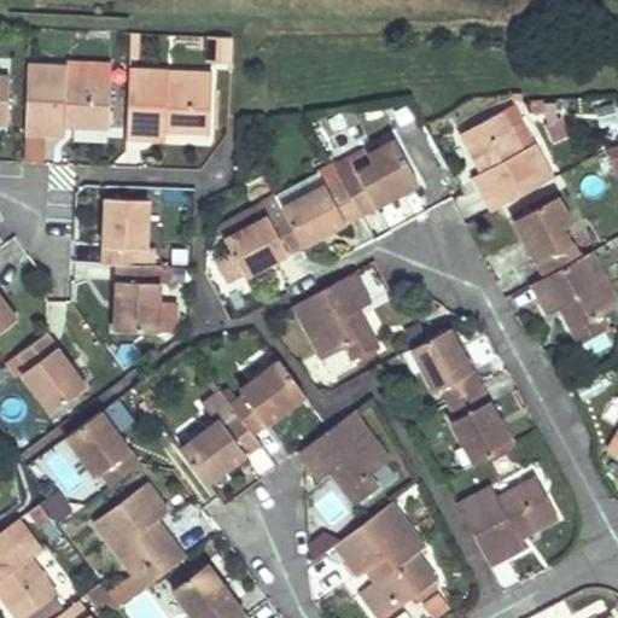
[(205,35),(205,62),(232,62),(232,35),(205,35)]
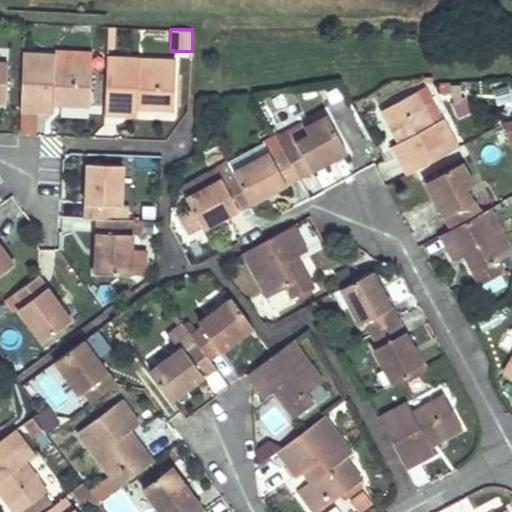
[(56,54),(23,52),(21,110),(52,111),(53,102),(90,105),(92,66),(55,65),(56,54)]
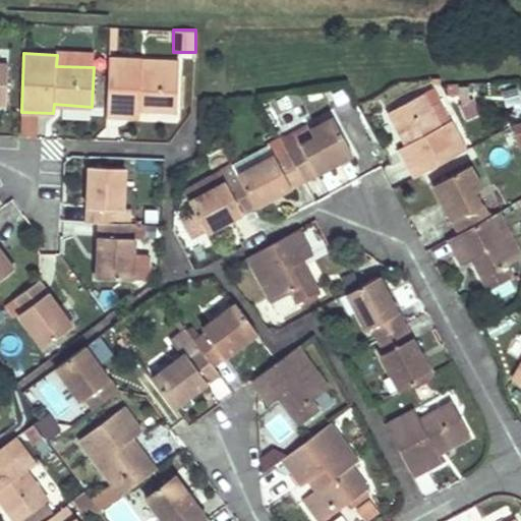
[(141,59),(108,58),(105,115),(138,116),(139,110),(177,110),(179,71),(141,69),(141,59)]
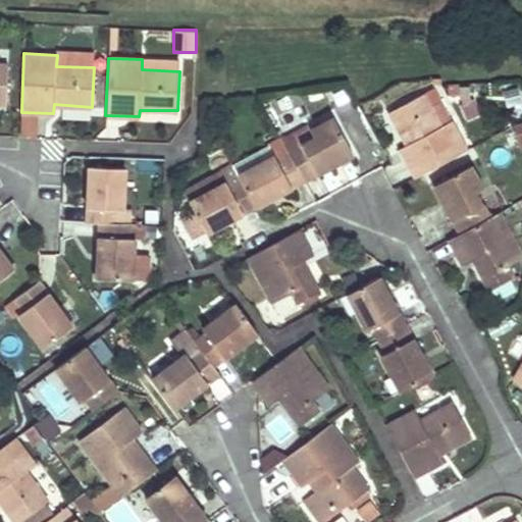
[(423,94),(388,112),(408,145),(400,150),(415,177),(466,150),(451,122),(441,126),(423,94)]
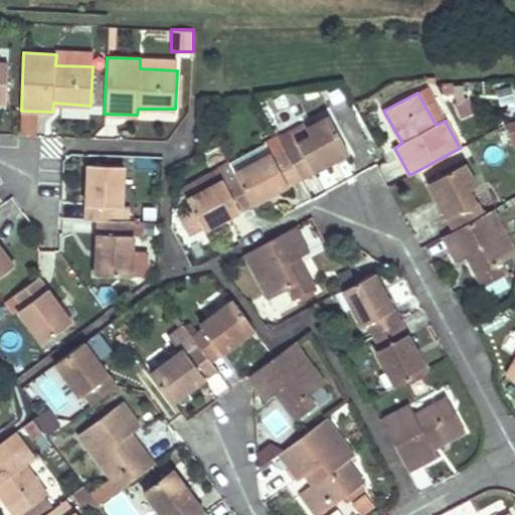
[(310,134),(284,148),(286,152),(300,178),(347,152),(329,117),(306,128),(310,134)]
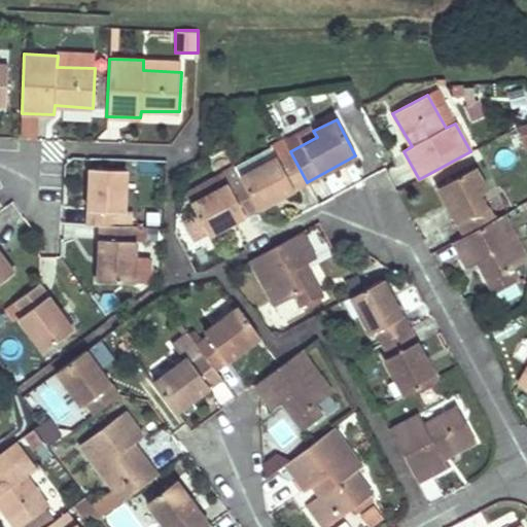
[(277,157),(240,176),(243,182),(257,209),(307,182),(292,155),(280,162),(277,157)]
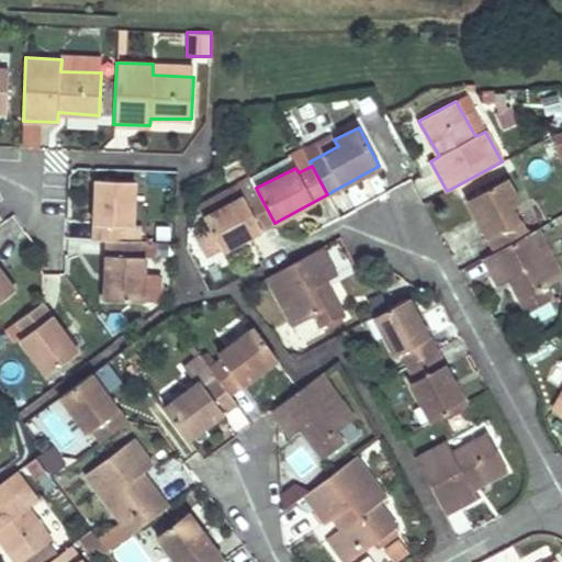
[(134,181),(97,179),(93,239),(107,239),(125,240),(125,224),(134,225),(134,181)]
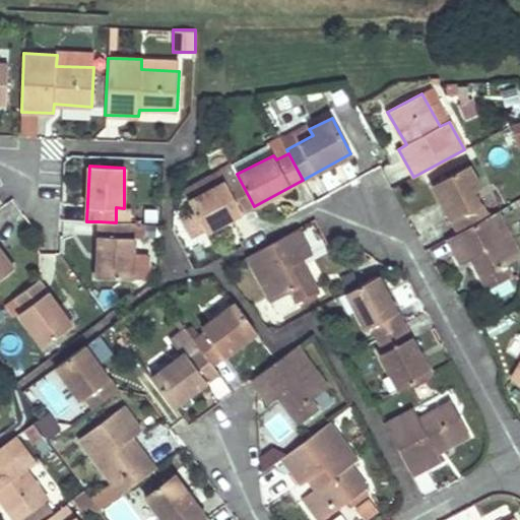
[(466,166),(433,184),(459,233),(488,217),(473,191),(479,187),(466,166)]
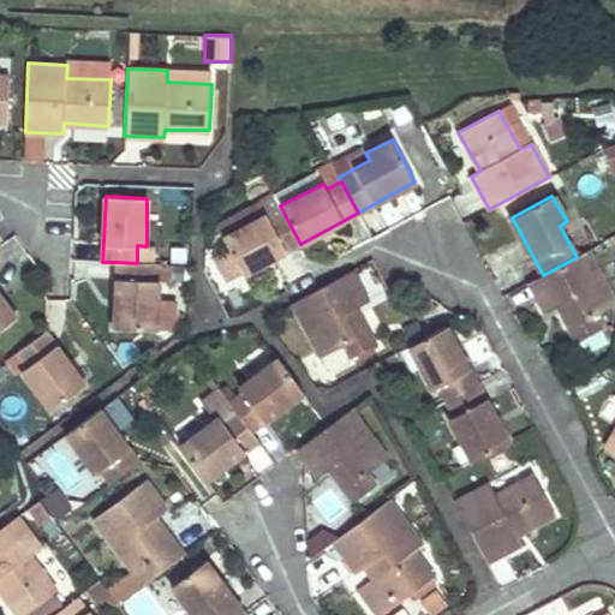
[(267,215),(224,238),(244,274),(300,244),(284,213),(269,221),(267,215)]
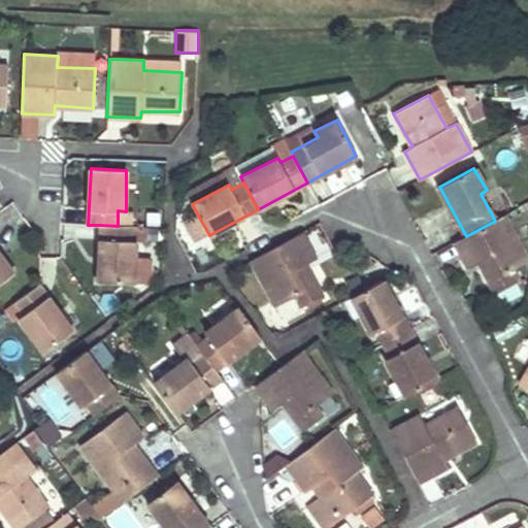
[(466,236),(454,242),(468,267),(480,263),(496,293),(518,282),(510,269),(527,260),(527,258),(504,216),(495,221),(466,236)]
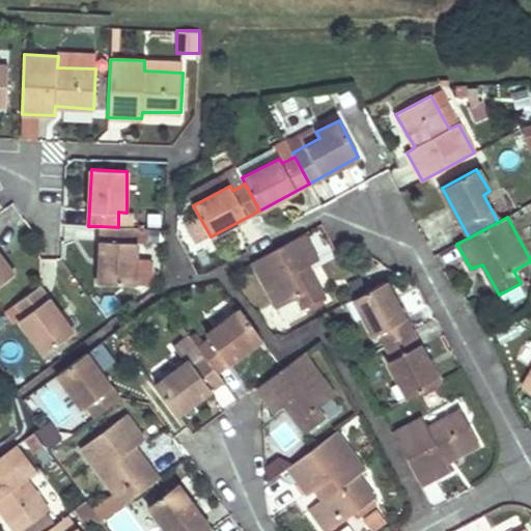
[(131,241),(131,227),(118,227),(101,226),(99,281),(135,283),(150,284),(152,259),(136,257),(137,241),(131,241)]
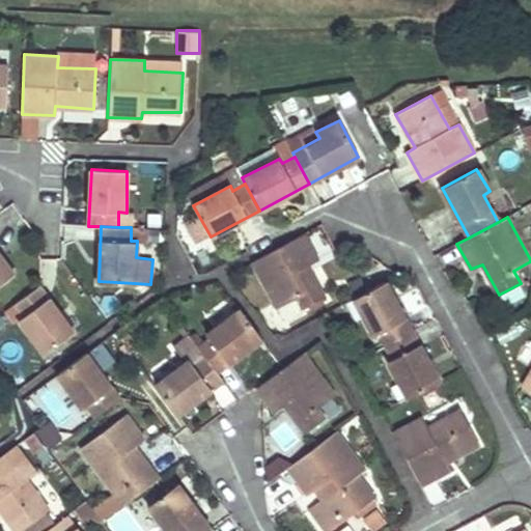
[(304,233),(252,260),(284,322),(304,311),(303,308),(324,297),(307,264),(318,259),(304,233)]
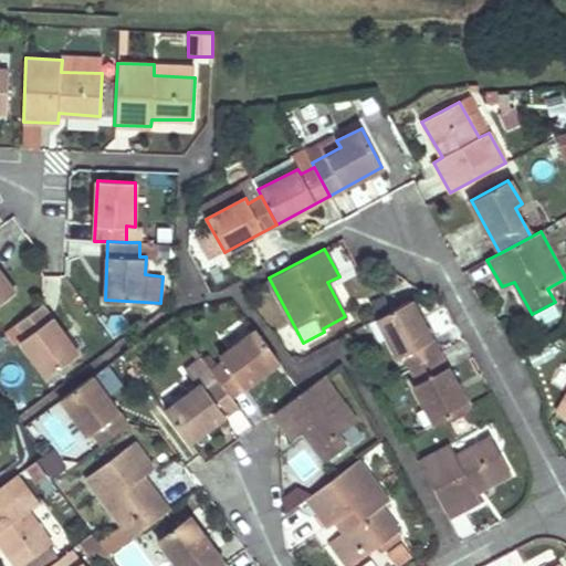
[(0,304),(14,292),(0,271),(0,304)]
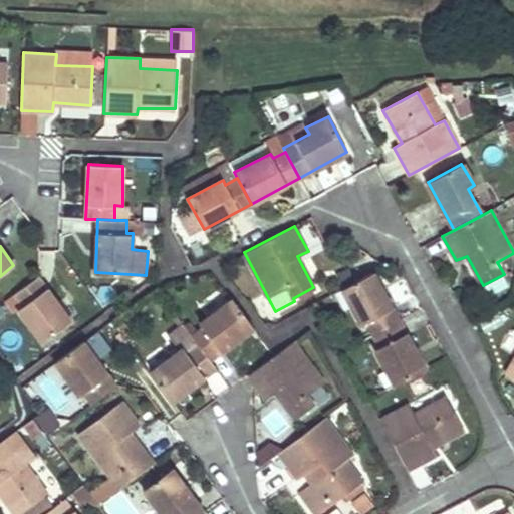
[(372,272),(342,289),(361,324),(366,323),(372,334),(399,320),(372,272)]
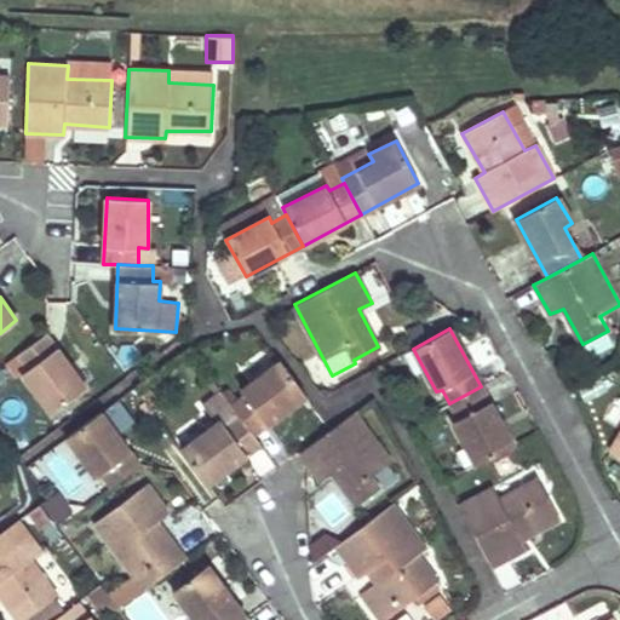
[(47,333),(7,363),(17,378),(22,373),(50,413),(86,386),(47,333)]
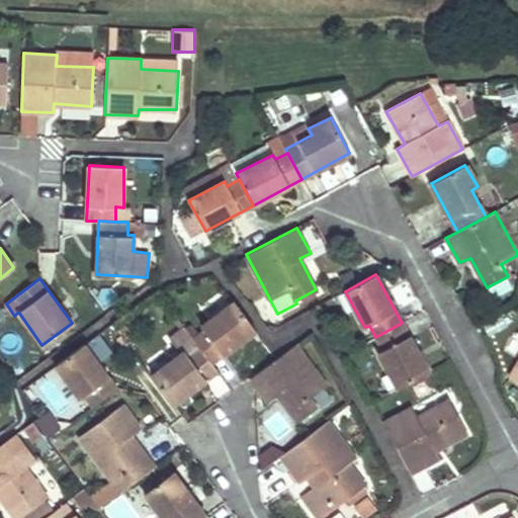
[(205,331),(193,339),(211,363),(255,331),(234,301),(200,326),(205,331)]
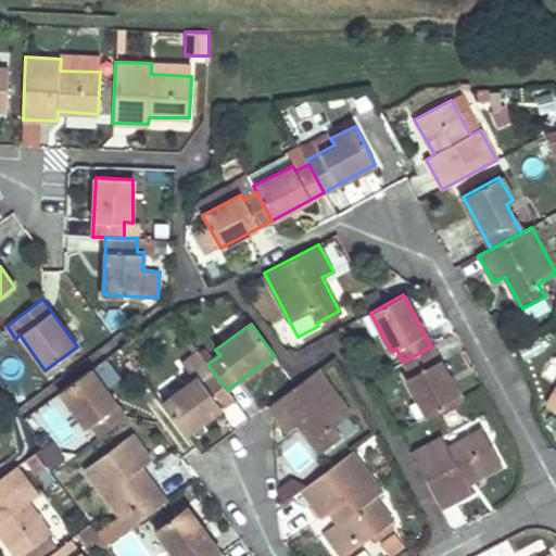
[(431,346),(403,362),(411,375),(406,378),(427,417),(460,399),(431,346)]
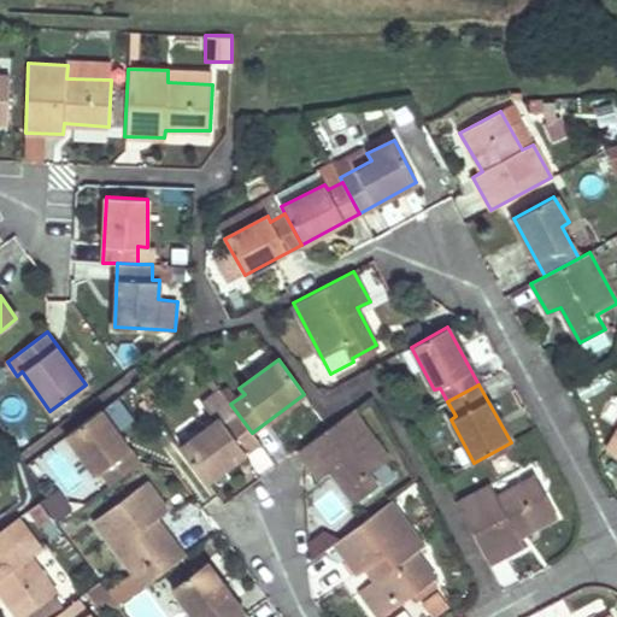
[(219,418),(180,447),(205,482),(259,442),(252,433),(230,404),(217,413),(219,418)]
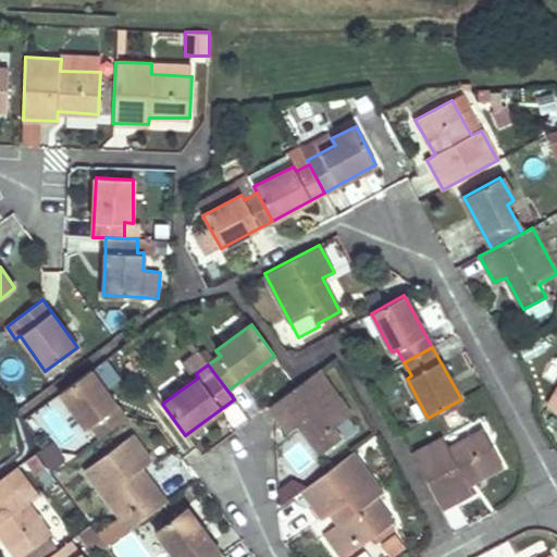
[(91,369),(60,392),(86,429),(93,425),(100,437),(127,418),(91,369)]
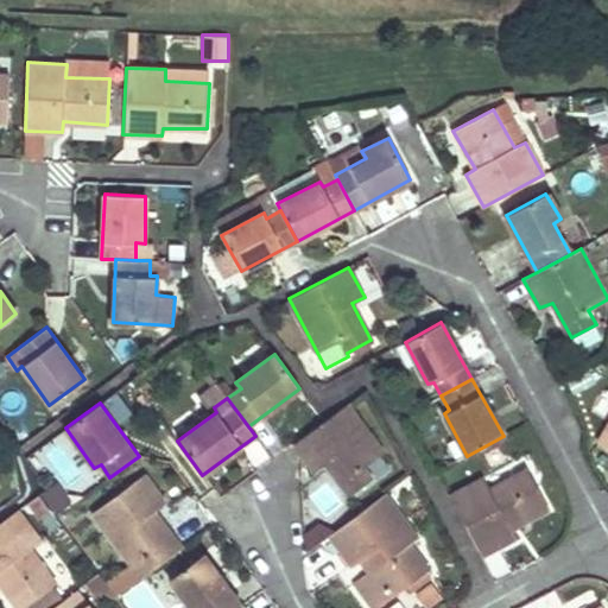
[(348,404),(293,443),(315,473),(325,463),(349,495),(372,479),(362,468),(384,451),(348,404)]
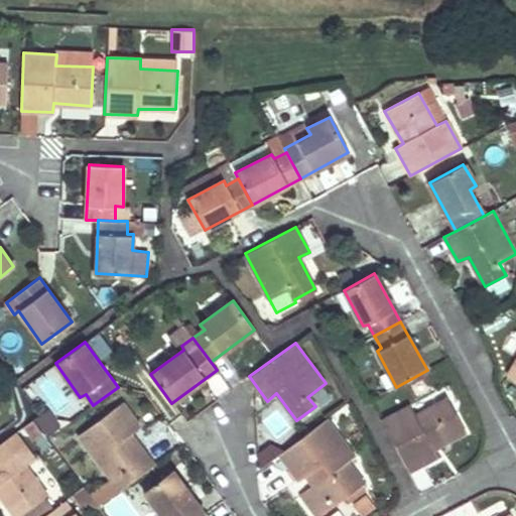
[(515,360),(507,376),(515,380),(515,360)]
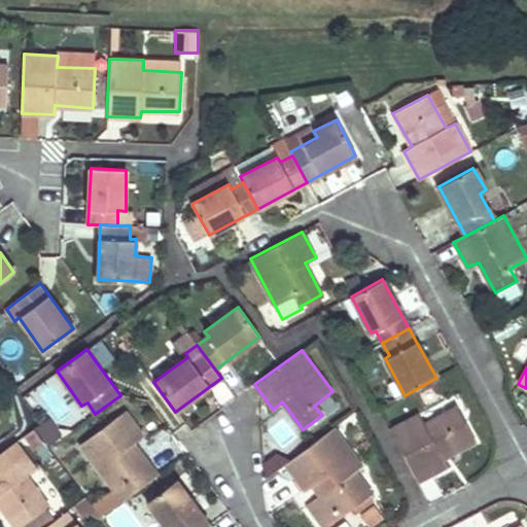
[(419,414),(390,430),(418,483),(448,466),(440,452),(447,449),(450,455),(476,441),(458,407),(425,424),(419,414)]
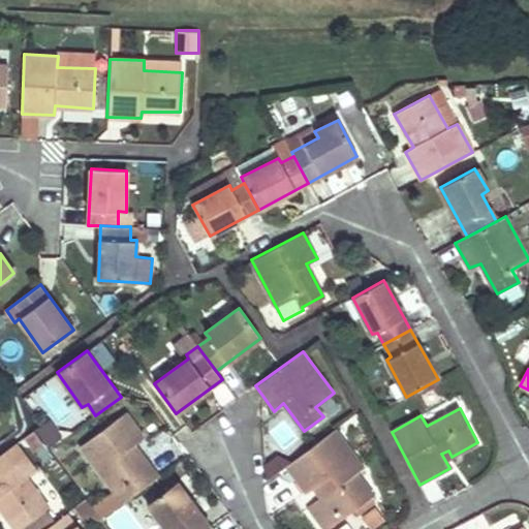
[(125,413),(81,446),(122,503),(158,476),(134,444),(145,438),(125,413)]
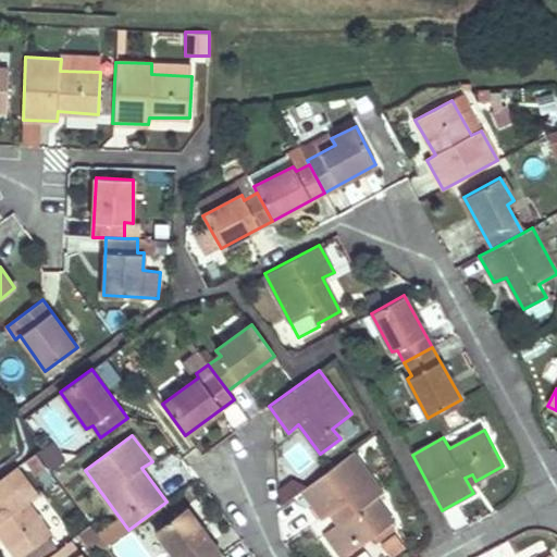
[(24,457),(33,475),(64,460),(56,442),(24,457)]
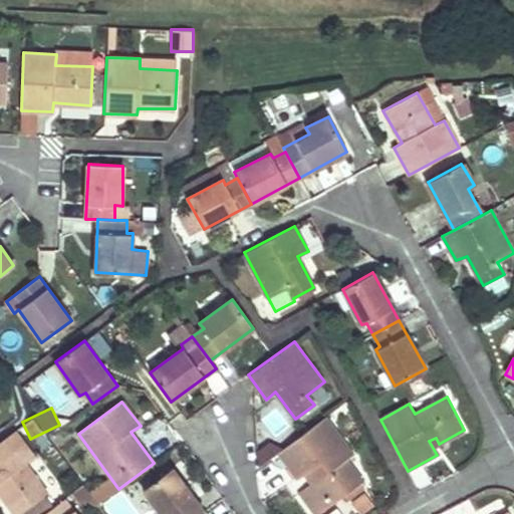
[(280,451),(278,452),(299,479),(306,473),(331,507),(363,481),(347,460),(353,455),(324,418),(280,451)]
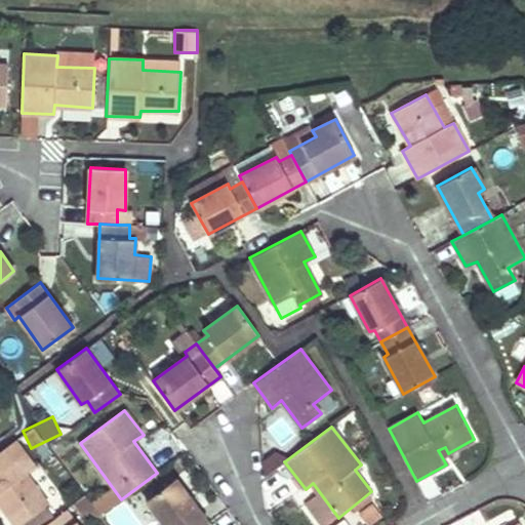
[(14,441),(0,451),(0,505),(13,524),(19,524),(47,505),(48,503),(26,474),(34,467),(14,441)]
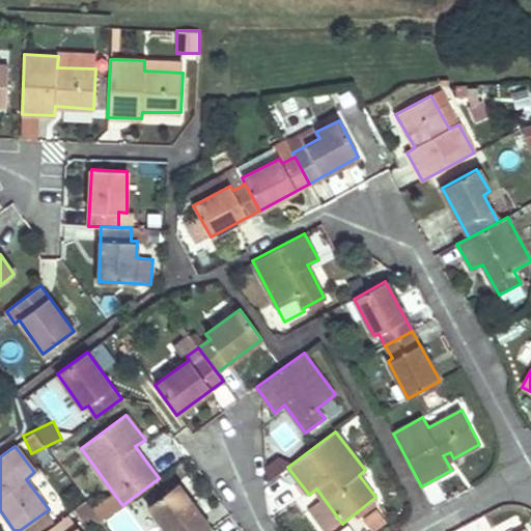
[(267,466),(268,481),(287,467),(289,466),(280,456),(267,466)]
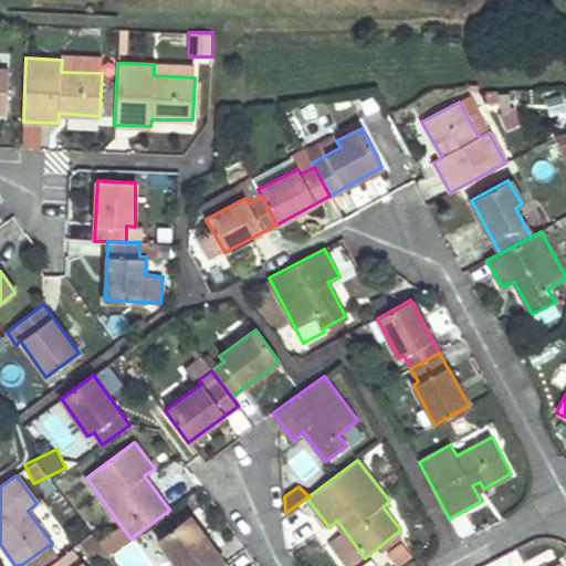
[(189,516),(158,540),(177,565),(222,565),(224,565),(189,516)]
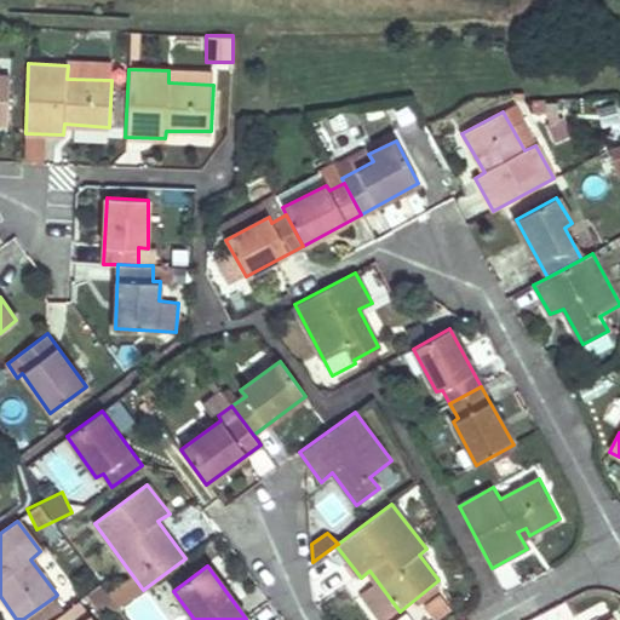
[(389,619),(430,619),(452,610),(443,593),(389,618),(389,619)]
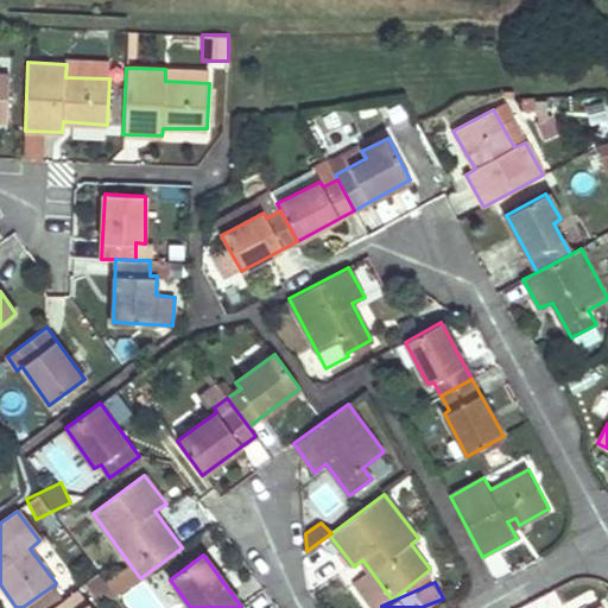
[(52,607),(65,599),(55,584),(23,607),(52,607)]
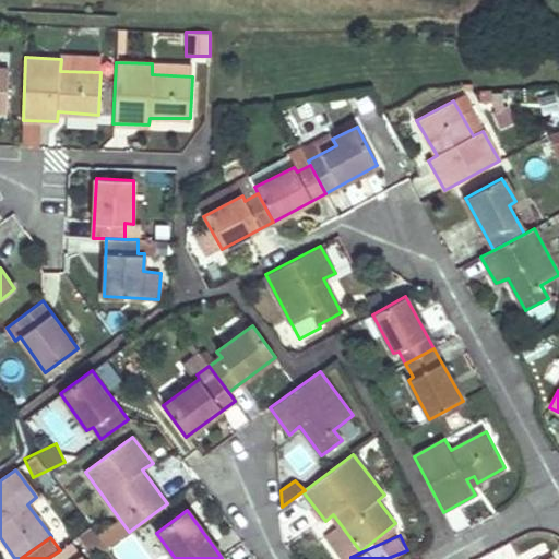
[(81,558),(70,543),(60,550),(48,558),(81,558)]
